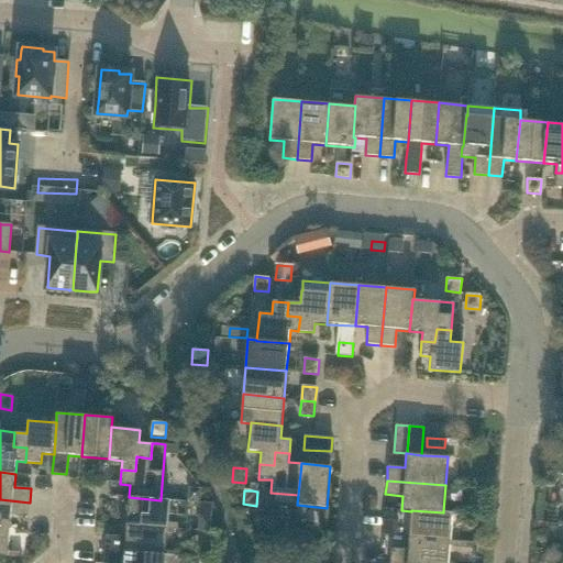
[(161,499),(161,500),(129,497),(127,525),(168,528),(170,499),(161,499)]
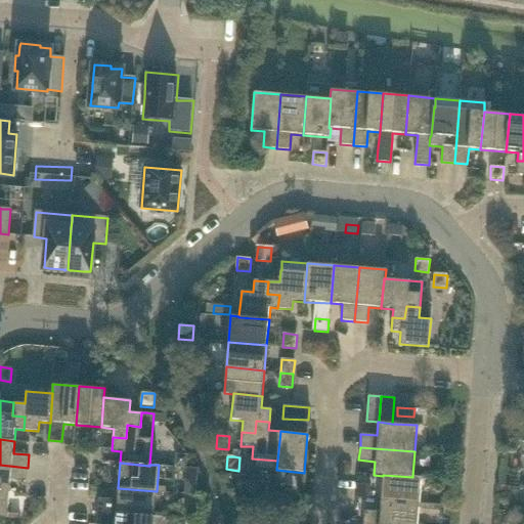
[(26,481),(28,468),(0,465),(0,490),(10,491),(11,480),(26,481)]
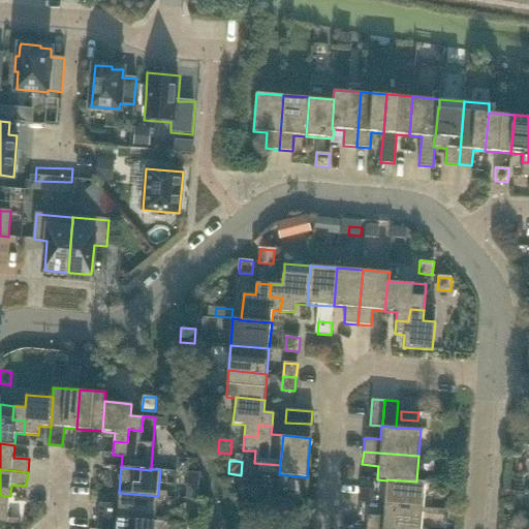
[(416,480),(416,481),(386,479),(386,480),(384,504),(424,508),(426,481),(416,480)]
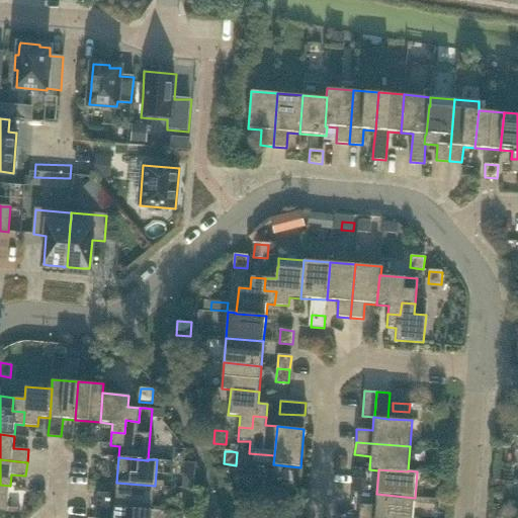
[(365,494),(366,480),(353,479),(352,492),(365,494)]
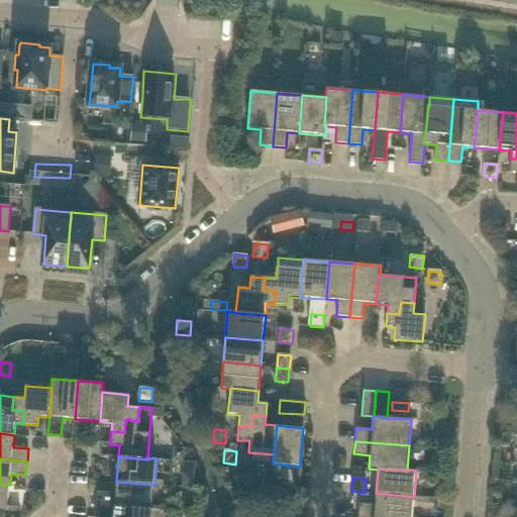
[(152,509),(154,485),(116,482),(115,492),(98,491),(96,505),(152,509)]
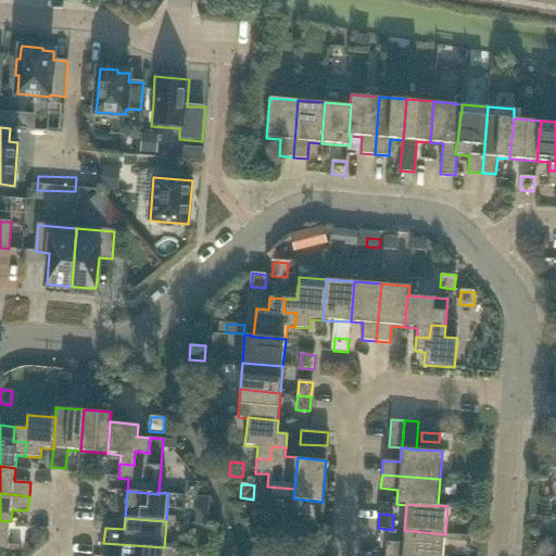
[(0,548),(9,550),(11,521),(0,520),(0,548)]
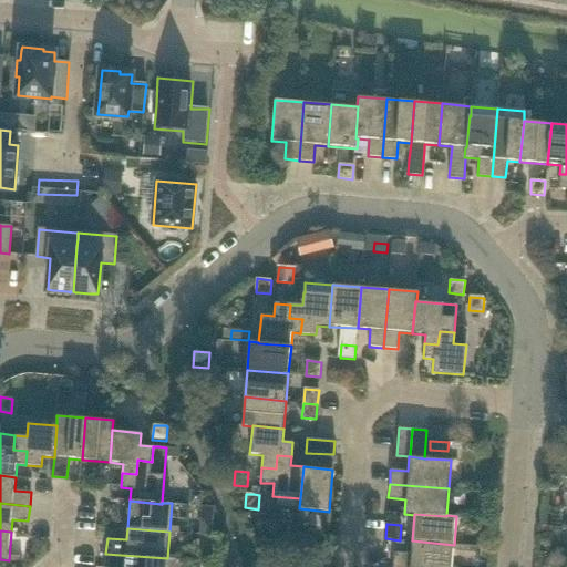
[(395,566),(452,566),(454,545),(412,540),(411,554),(394,553),(393,566),(395,566)]
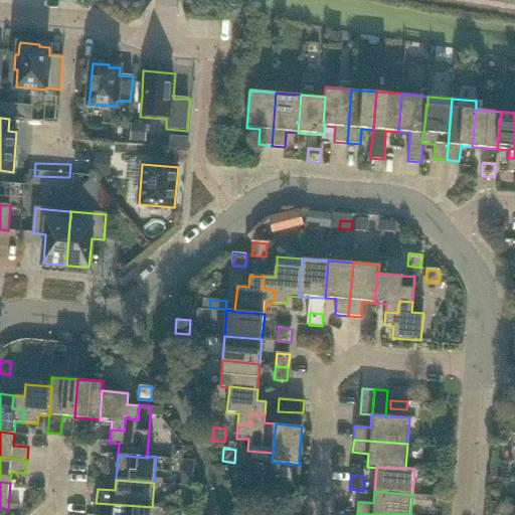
[(150,514),(152,507),(96,503),(95,514),(150,514)]
